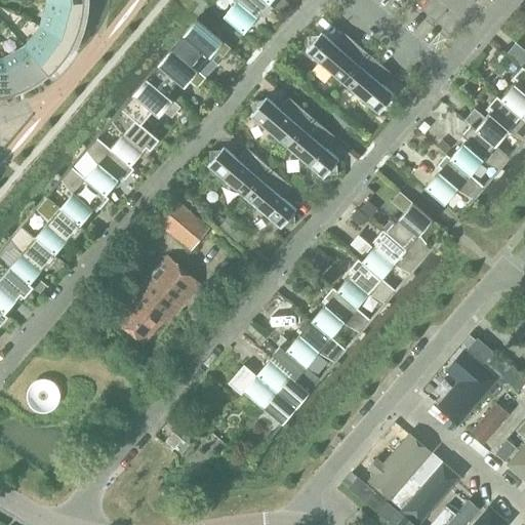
[(269,3),(268,5),(261,0),(234,0),(236,2),(223,17),(243,34),(259,14),(264,17),(273,7),(269,3)]
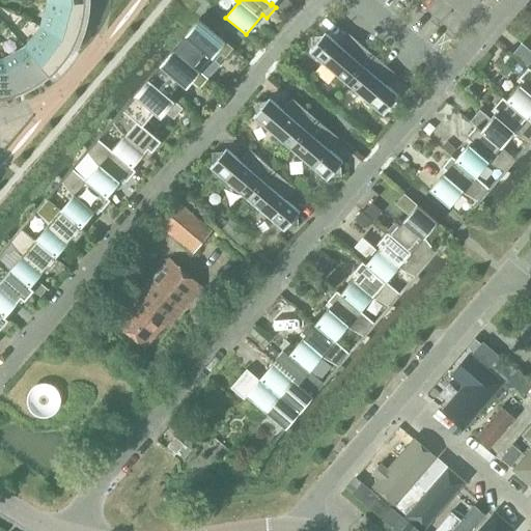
[(264,0),(271,5),(272,3),(276,7),(282,12),(291,3),(287,0),(264,0)]
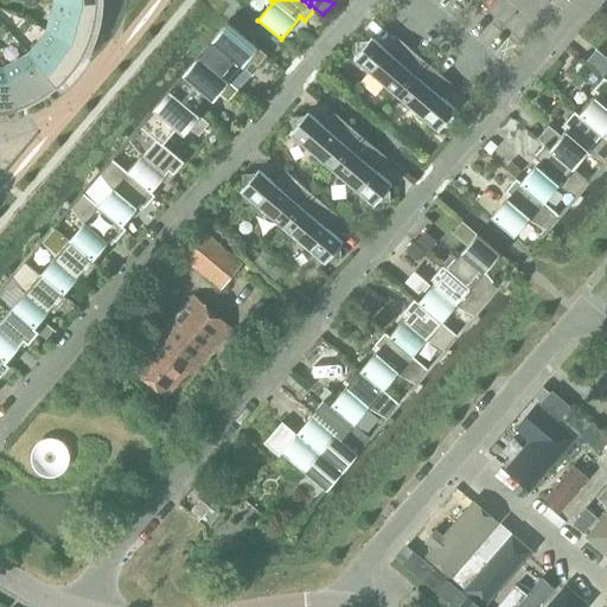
[(97,6),(97,5),(55,2),(46,30),(85,50),(89,42),(94,29),(96,18),(97,6)]
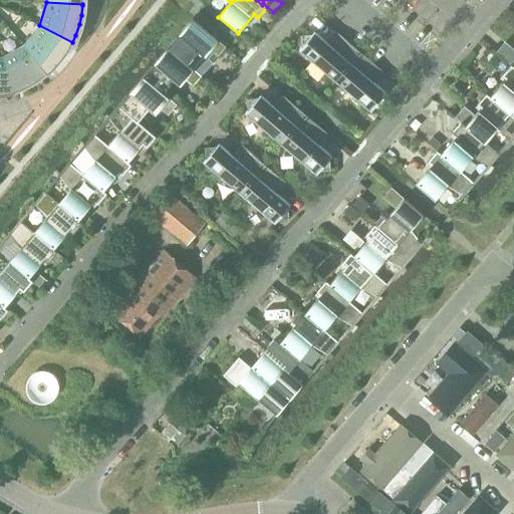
[(187,65),(188,64),(202,76),(212,62),(208,58),(213,53),(218,57),(226,47),(193,18),(167,48),(187,65)]
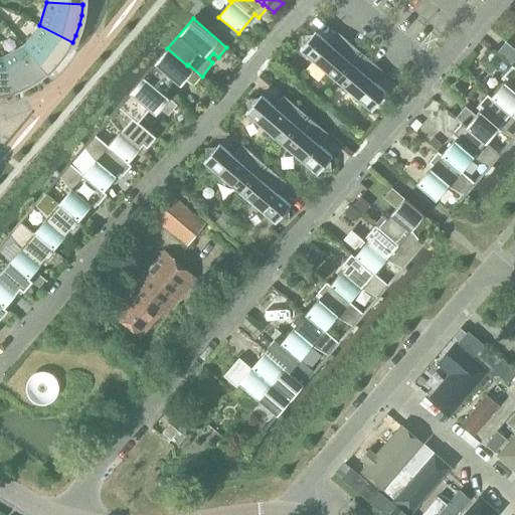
[(39,25),(25,45),(49,72),(56,66),(64,56),(70,46),(72,42),(39,25)]
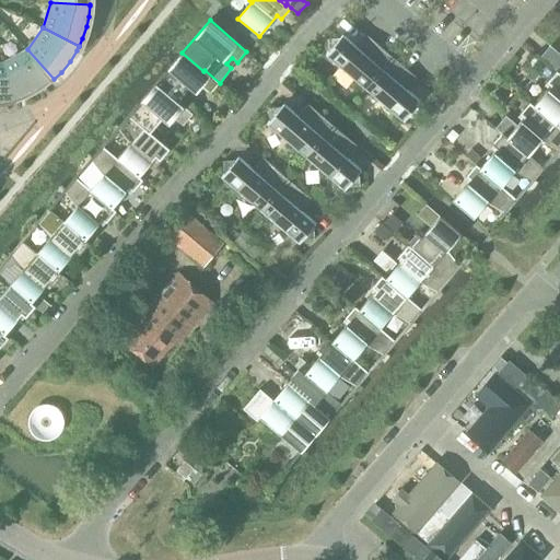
[(328,53),(326,55),(364,88),(392,56),(368,35),(357,47),(342,35),(340,37),(327,39),(328,53)]
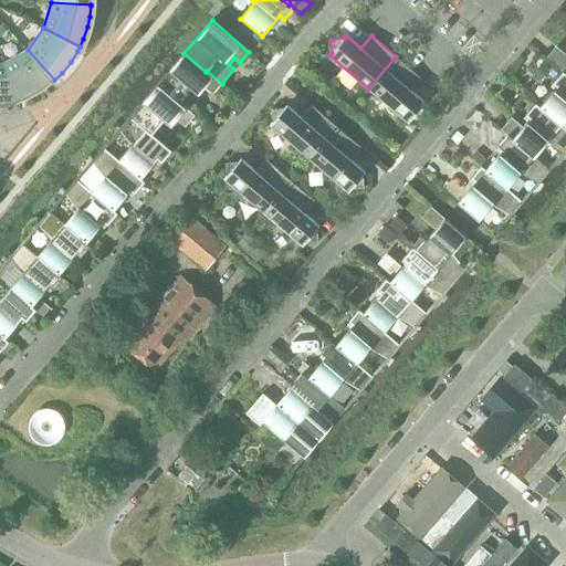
[(28,50),(4,63),(18,102),(24,100),(32,95),(42,90),(54,80),(28,50)]
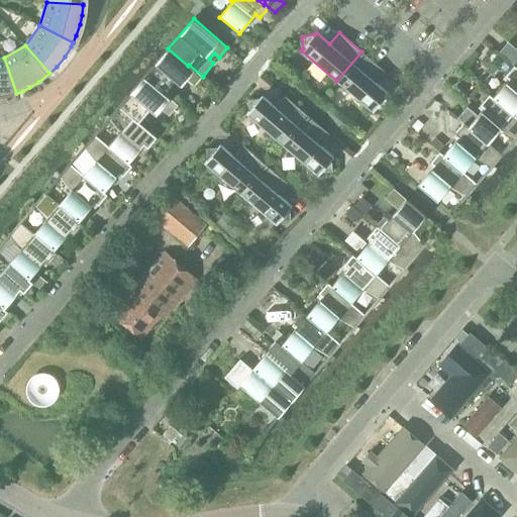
[(163,94),(164,93),(175,81),(181,86),(186,80),(194,87),(203,77),(189,65),(188,66),(168,48),(143,78),(163,94)]
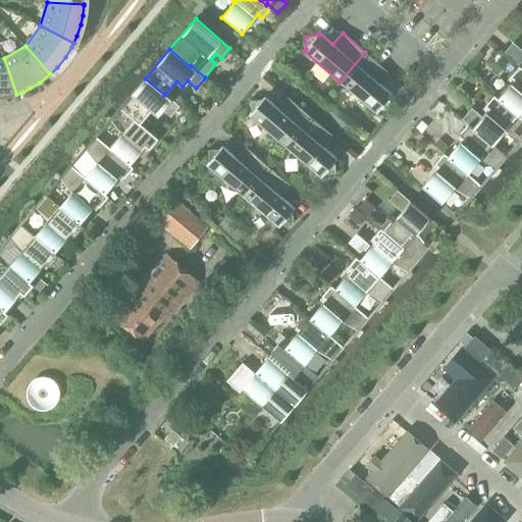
[(387,71),(365,52),(340,82),(376,113),(378,110),(390,109),(389,97),(392,95),(378,83),(387,71)]
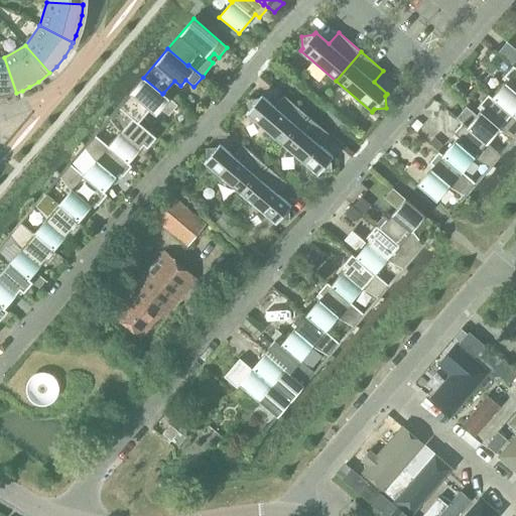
[(0,96),(5,96),(16,93),(4,57),(0,57),(0,96)]
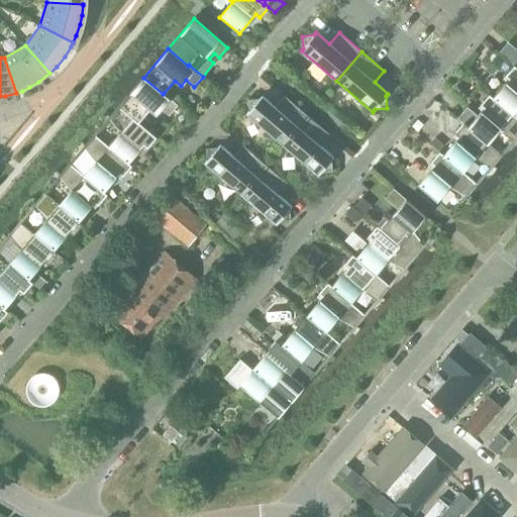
[(516,69),(516,70),(516,69),(516,68),(514,65),(505,76),(509,79),(493,97),(492,98),(512,115),(512,114),(516,108),(516,69)]
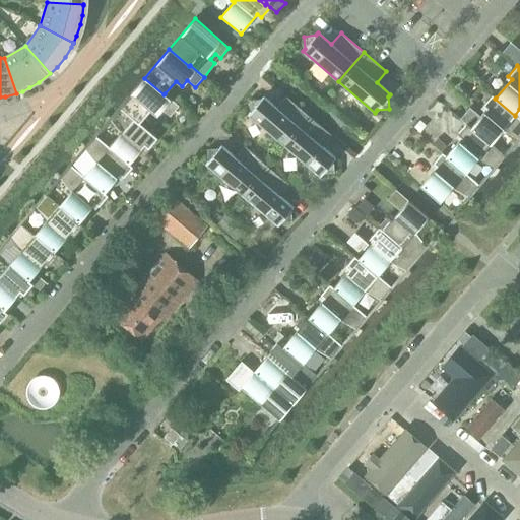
[(144,78),(119,107),(139,124),(140,123),(150,111),(156,116),(163,110),(170,117),(179,106),(165,93),(164,94),(144,78)]
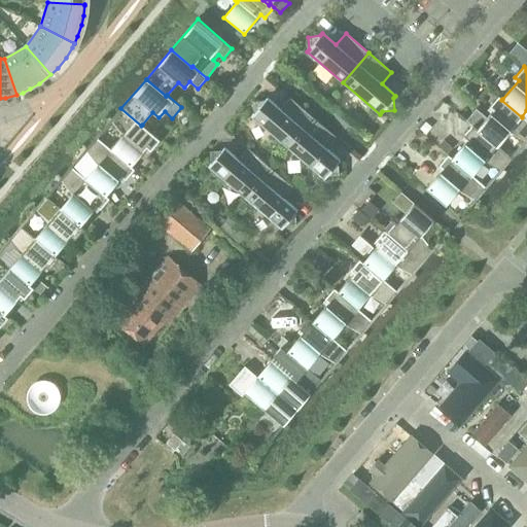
[(466,120),(472,126),(472,127),(496,146),(497,146),(508,133),(525,142),(526,139),(526,119),(522,116),(522,117),(501,100),(502,99),(498,96),(489,107),(493,110),(487,117),(477,109),(466,120)]
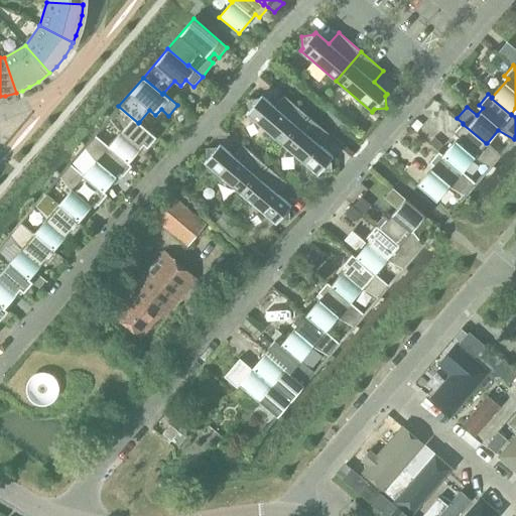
[(248,112),(246,114),(281,144),(306,115),(284,96),(274,107),(261,96),(259,98),(247,100),(248,112)]
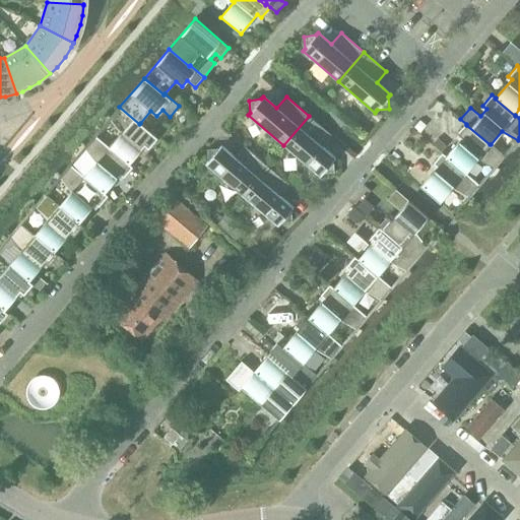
[(139,124),(119,107),(109,119),(121,134),(109,147),(109,148),(129,165),(145,146),(148,149),(157,138),(140,123),(139,124)]
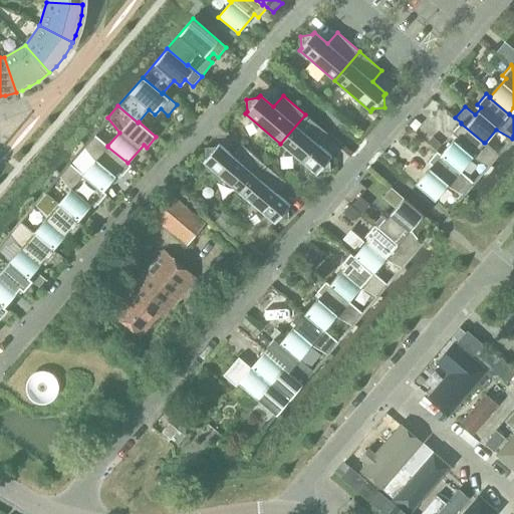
[(327,134),(305,114),(280,144),(316,175),(318,172),(330,171),(329,159),(331,157),(318,145),(327,134)]
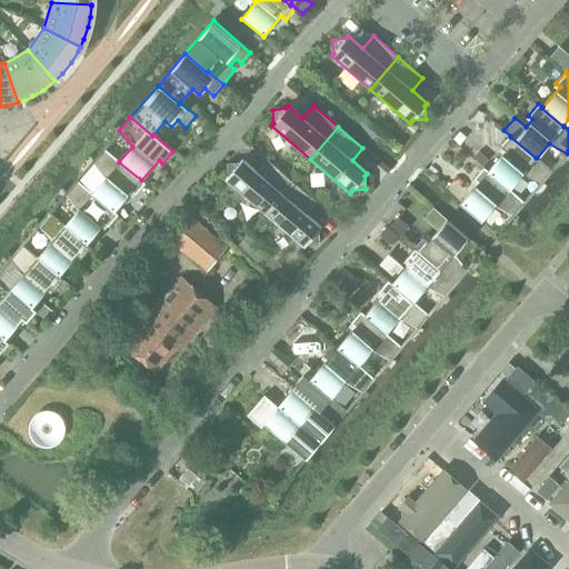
[(460,145),(466,137),(459,132),(453,139),(460,145)]
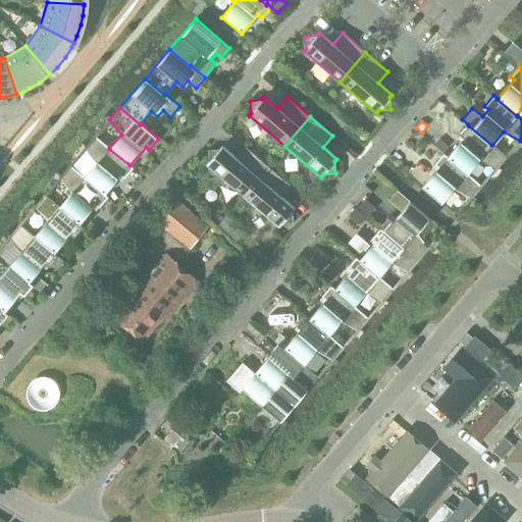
[(463,139),(448,157),(467,174),(479,160),(496,169),(507,157),(492,145),(491,145),(468,125),(460,135),(463,139)]
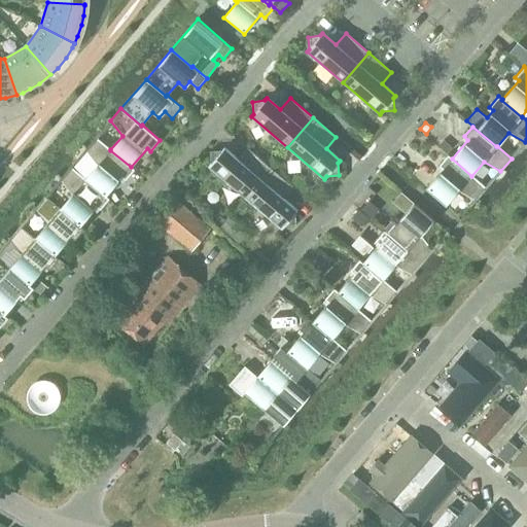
[(110,150),(110,149),(96,137),(85,150),(98,166),(85,179),(84,180),(105,197),(121,177),(126,180),(135,170),(131,167),(110,150)]
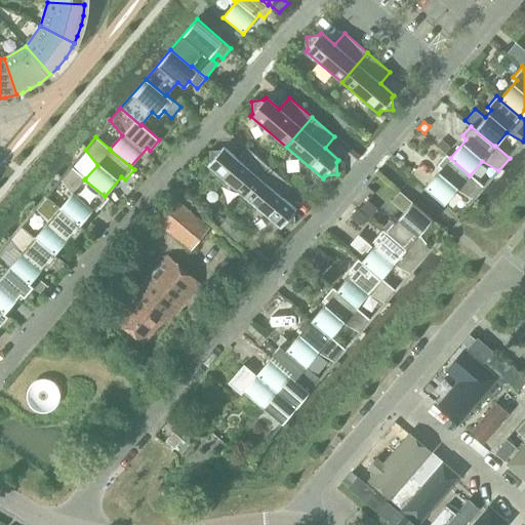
[(442,139),(437,146),(445,154),(450,148),(442,139)]
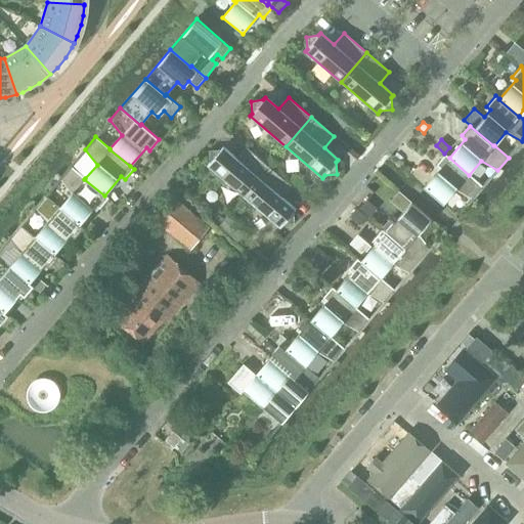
[(243,195),(268,166),(246,146),(236,158),(223,147),(221,149),(209,150),(209,163),(207,166),(243,195)]
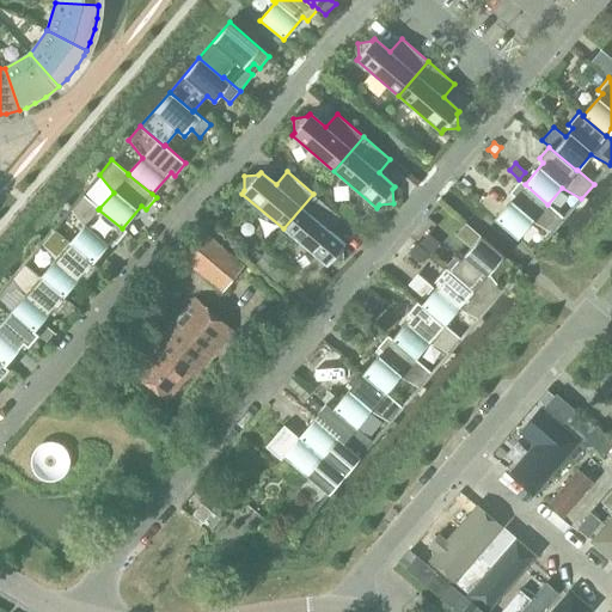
[(525,184),(520,181),(509,193),(514,196),(494,219),(518,239),(532,222),(551,233),(564,218),(548,204),(525,184)]
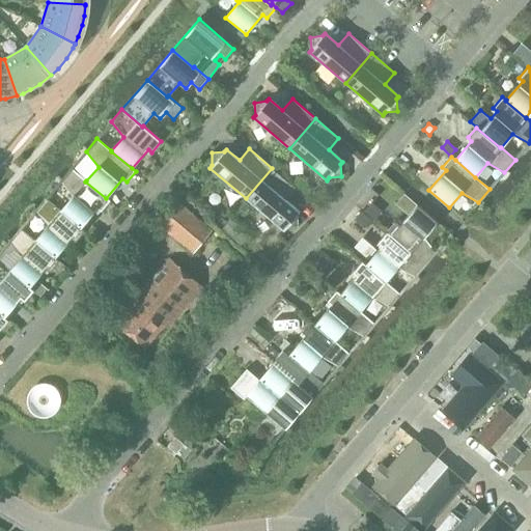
[(85,182),(86,180),(72,168),(60,182),(73,196),(60,211),(81,228),(81,227),(98,208),(101,212),(110,201),(106,198),(85,182)]
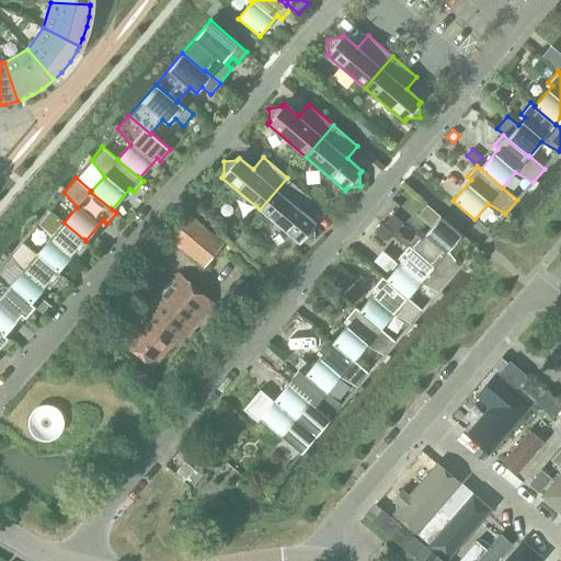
[(312,199),(308,196),(287,178),(260,209),(299,243),(301,241),(315,240),(315,227),(317,224),(302,212),(312,199)]
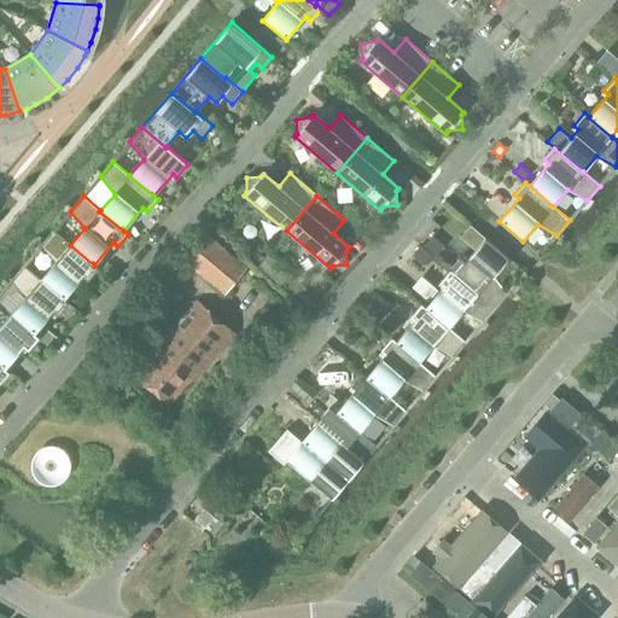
[(349,207),(339,216),(344,220),(356,231),(365,221),(349,207)]
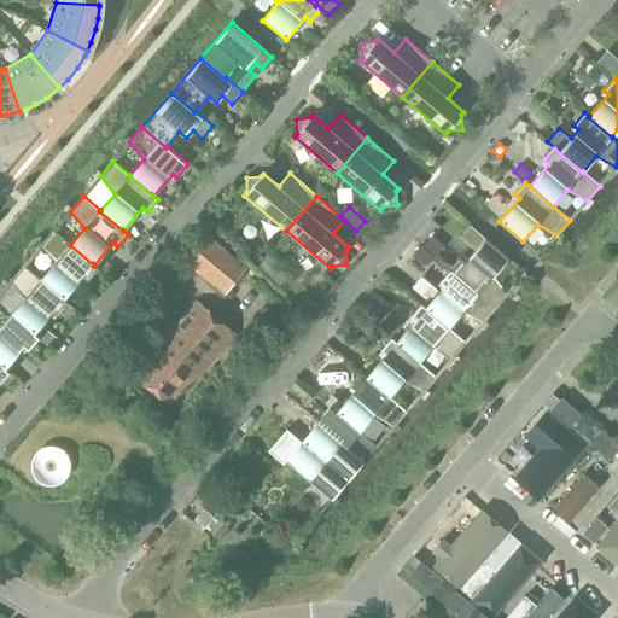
[(54,263),(41,280),(40,280),(64,301),(64,299),(83,278),(88,281),(99,269),(94,264),(94,266),(70,245),(53,231),(41,245),(54,263)]
